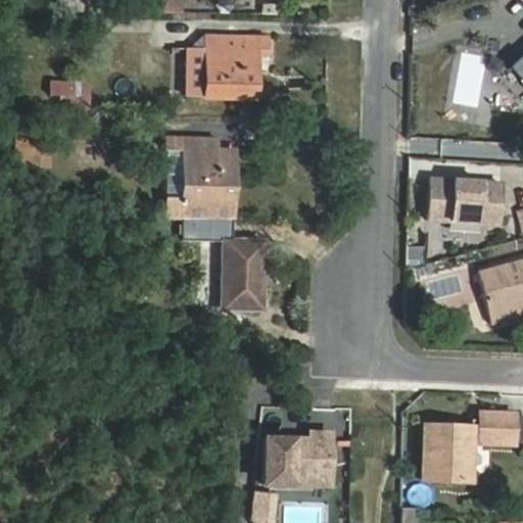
[(269,51),(269,36),(241,36),(240,49),(190,49),(190,97),(255,98),(256,51),(269,51)]
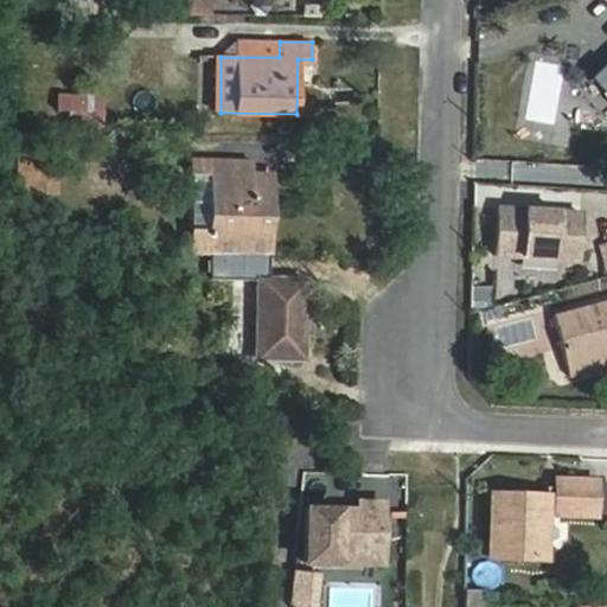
[(606,65),(593,78),(606,94),(606,65)]
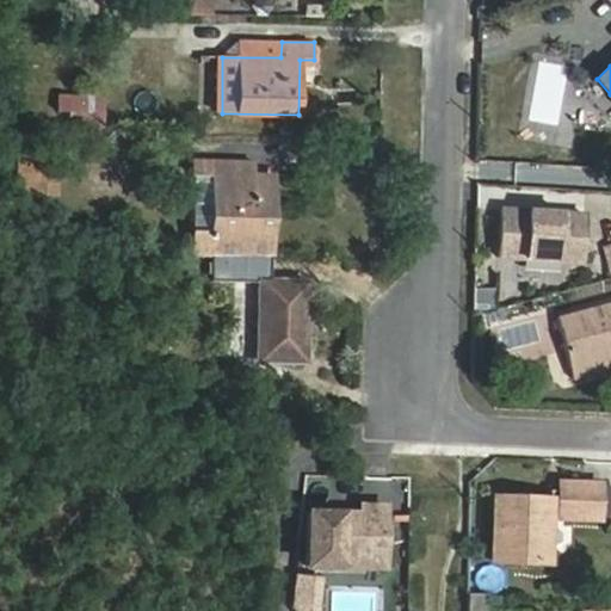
[(59,154),(20,153),(19,197),(57,198),(59,154)]
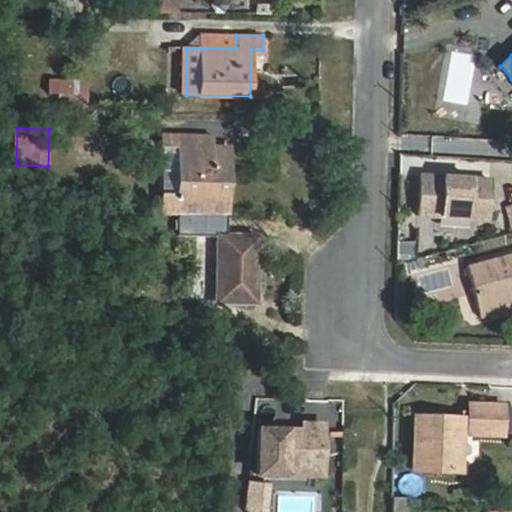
[(228,149),(201,148),(200,136),(163,134),(163,147),(178,147),(178,194),(163,194),(163,215),(178,215),(227,216),(228,149)]
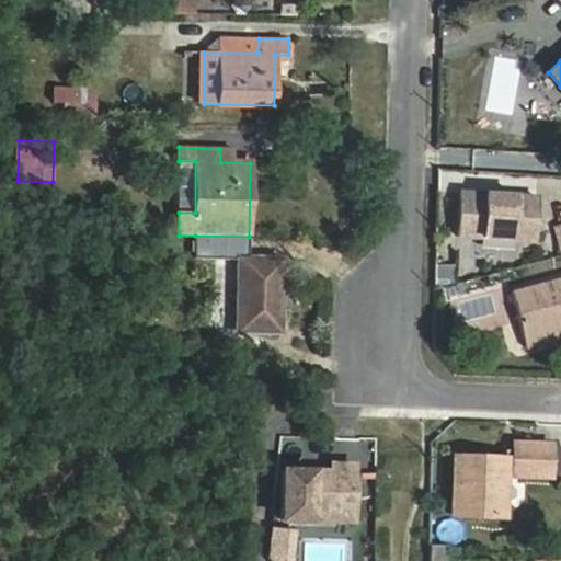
[(460,193),(457,236),(534,241),(537,197),(460,193)]
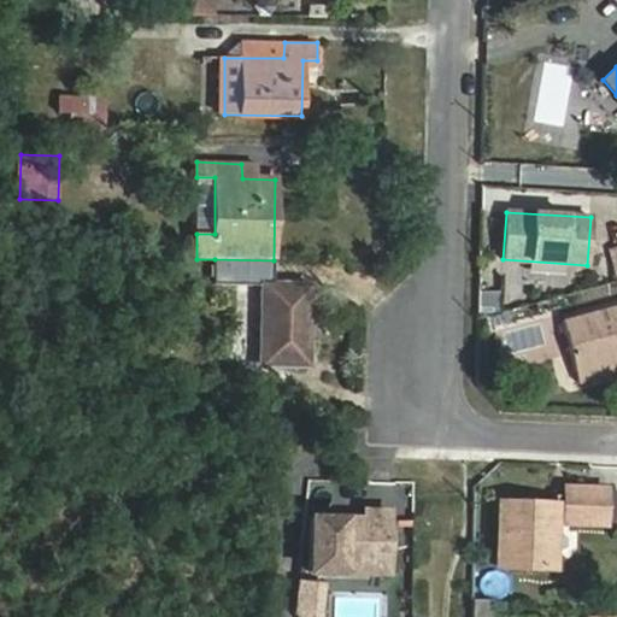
[(312,286),(275,285),(276,260),(274,260),(215,259),(213,285),(263,285),(260,365),(309,365),(312,286)]
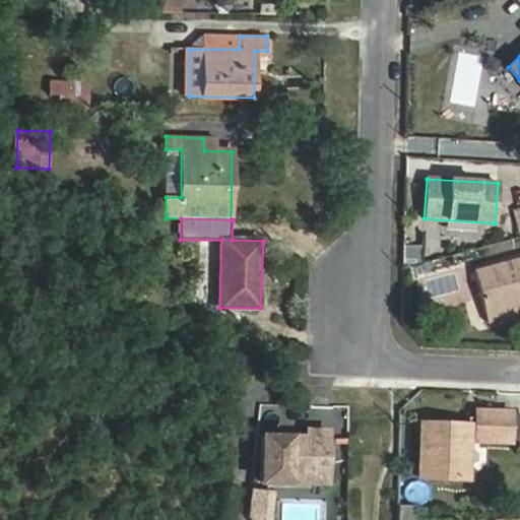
[(519,258),(483,268),(494,310),(519,304),(519,258)]
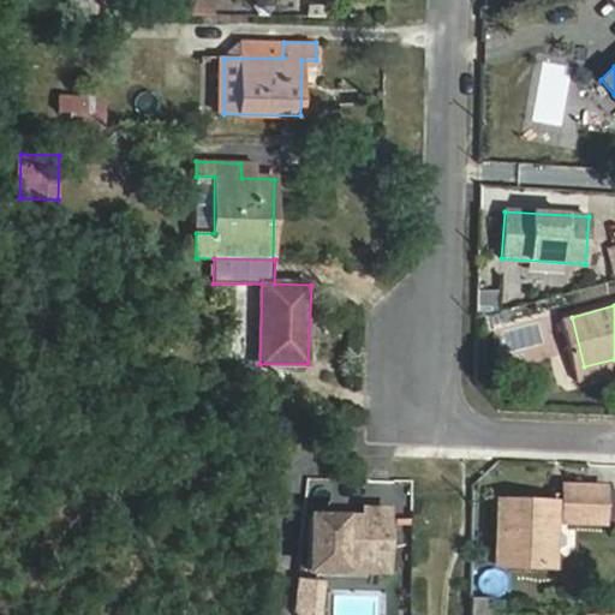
[(565,488),(563,520),(603,521),(604,488),(565,488)]
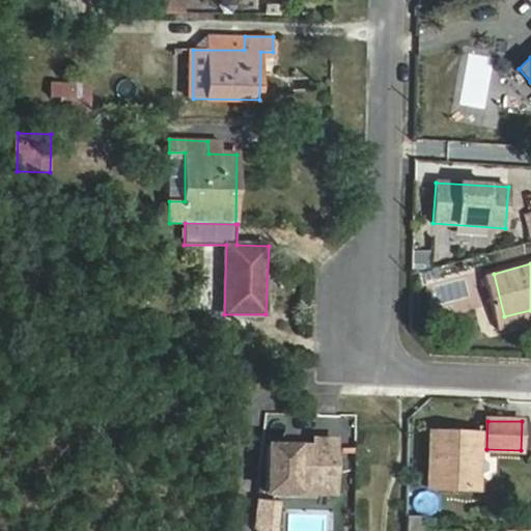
[(428,486),(476,488),(478,436),(430,434),(428,486)]
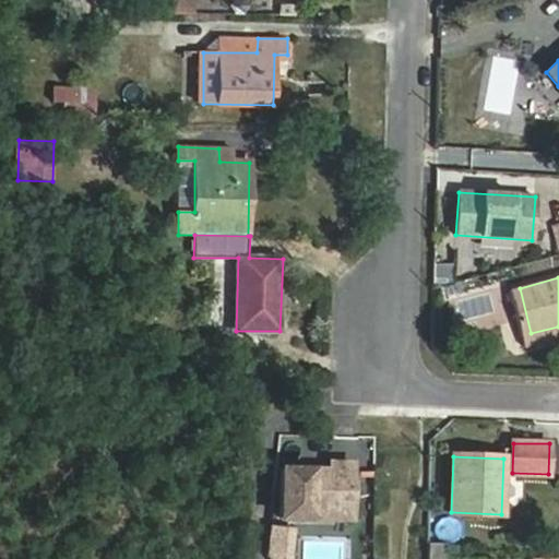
[(331,471),(282,470),(281,518),(351,520),(353,463),(332,463),(331,471)]
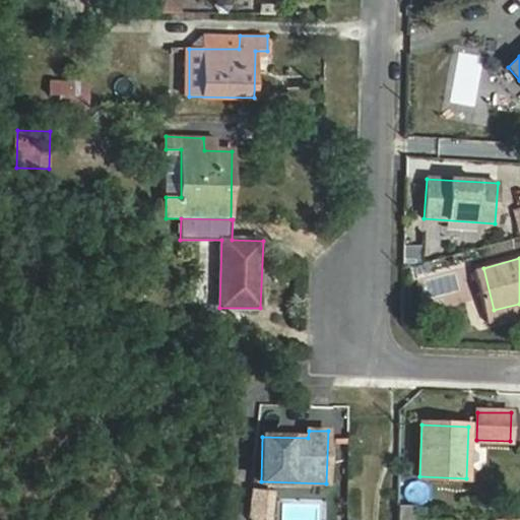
[(268,519),(272,496),(252,494),(249,517),(251,519),(268,519)]
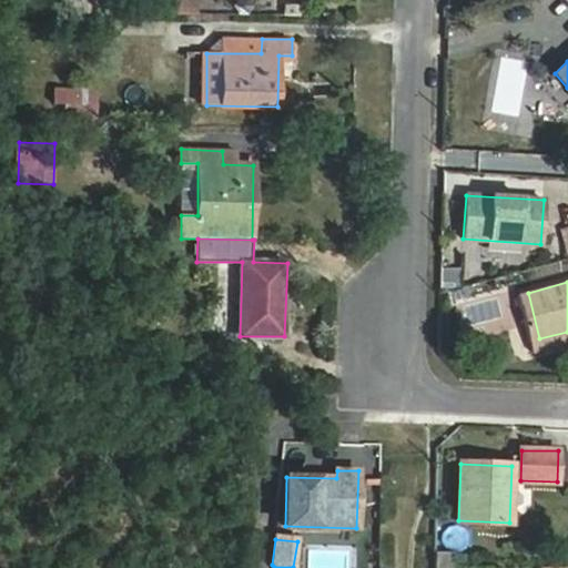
[(452,567),(453,553),(435,553),(435,567),(452,567)]
